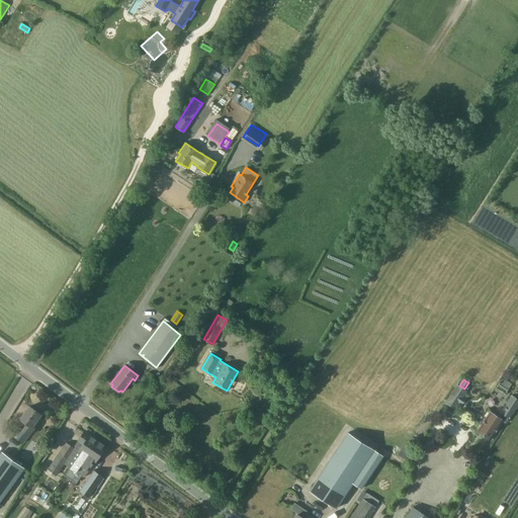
[(500,381),(495,390),(504,396),(512,383),(505,379),(502,383),(500,381)]
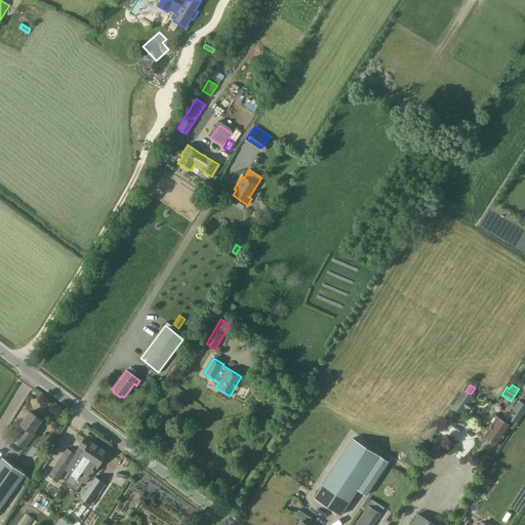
[(461,412),(472,397),(462,391),(453,406),(461,412)]
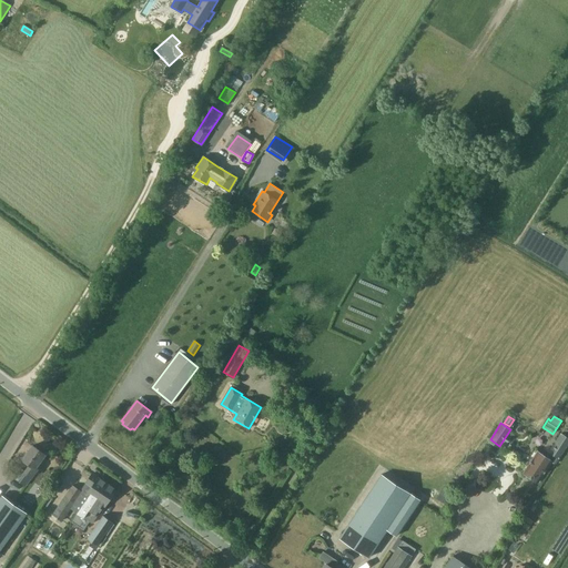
[(506,442),(516,449),(523,440),(514,433),(506,442)]
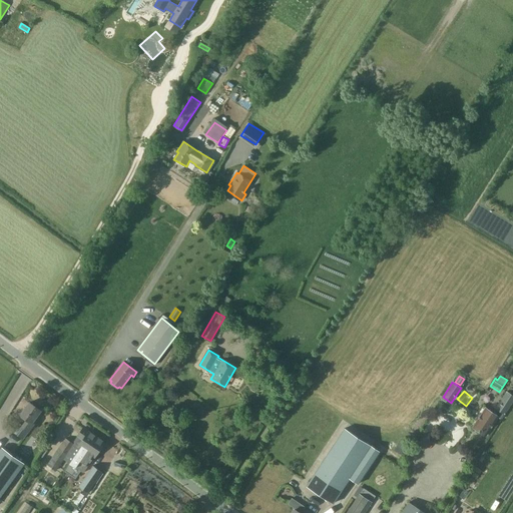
[(501,419),(512,400),(512,395),(508,392),(494,413),(486,408),(473,427),(485,436),(499,417),(501,419)]
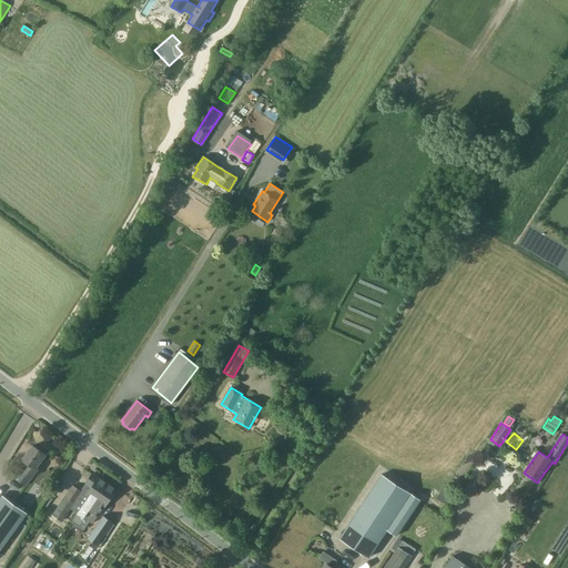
[(20,468),(13,478),(26,487),(29,482),(34,474),(31,473),(44,455),(32,446),(20,463),(27,468),(26,472),(20,468)]
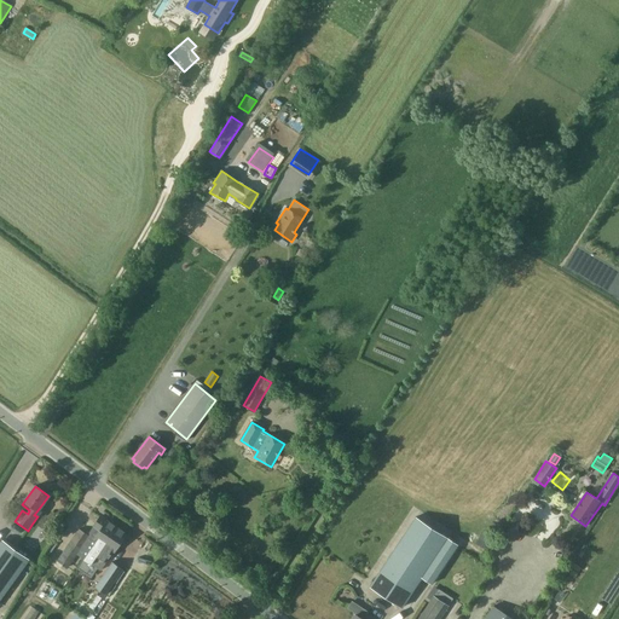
[(554,490),(548,498),(557,507),(563,498),(554,490)]
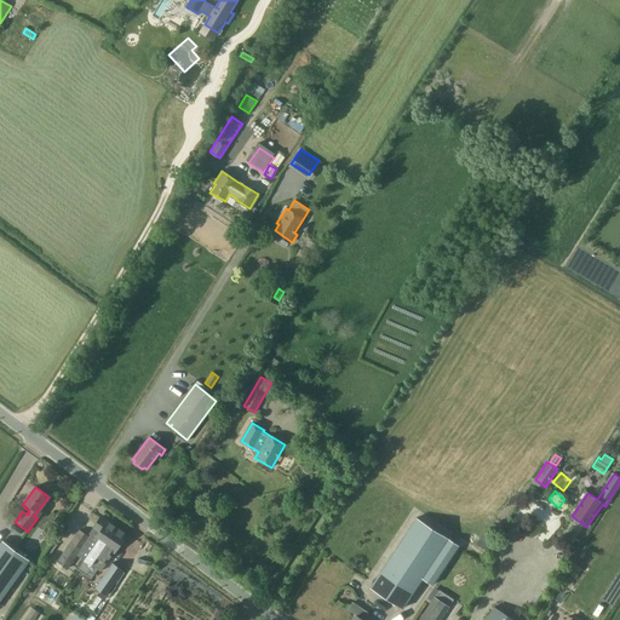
[(102,529),(82,558),(84,560),(92,566),(116,528),(101,517),(96,524),(102,529)]
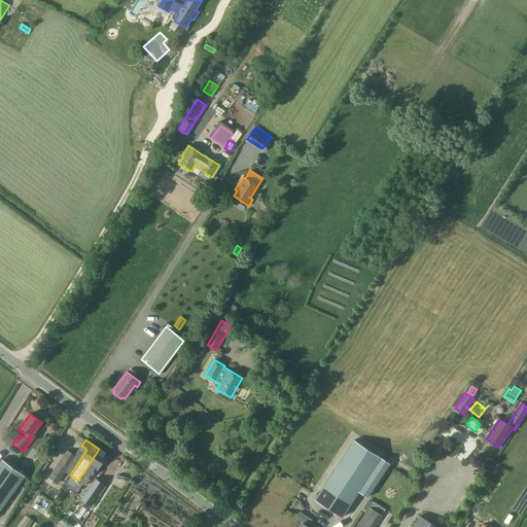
[(389,463),(354,441),(315,498),(342,517),(359,490),(369,496),(389,463)]
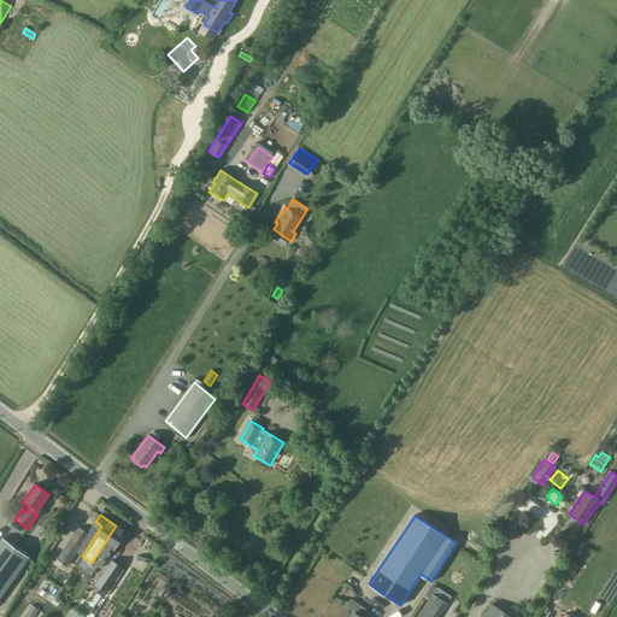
[(76,552),(82,556),(101,527),(95,522),(88,533),(89,533),(76,552)]
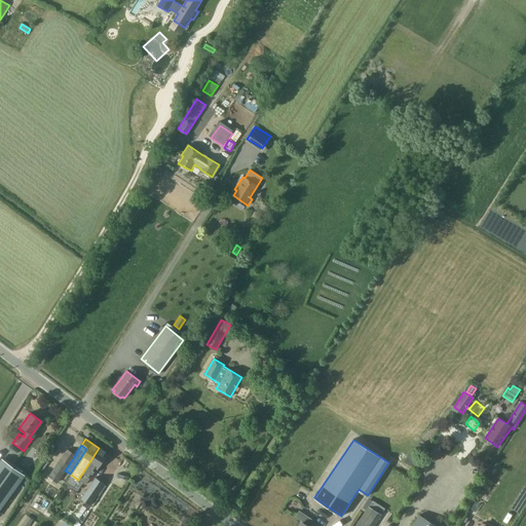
[(99,448),(78,480),(82,482),(84,484),(96,467),(97,468),(107,453),(106,452),(106,450),(103,448),(101,449),(99,448)]
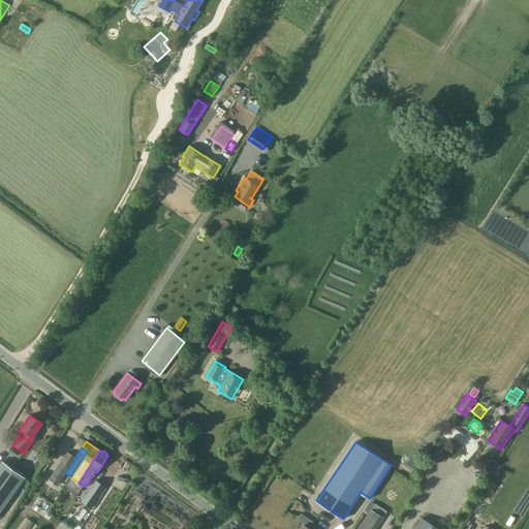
[(65,473),(76,457),(75,457),(67,452),(49,478),(57,485),(65,473)]
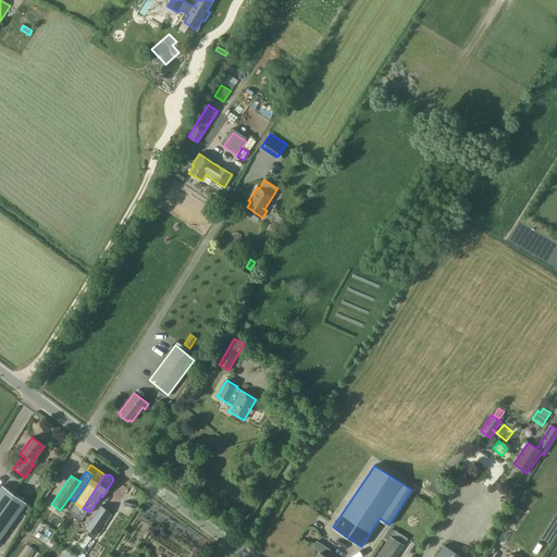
[(0,537),(25,503),(1,485),(0,485),(0,537)]
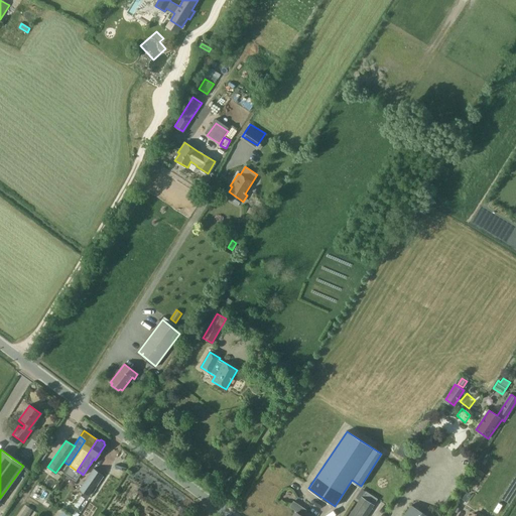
[(77,471),(70,466),(65,474),(75,481),(81,473),(77,471)]
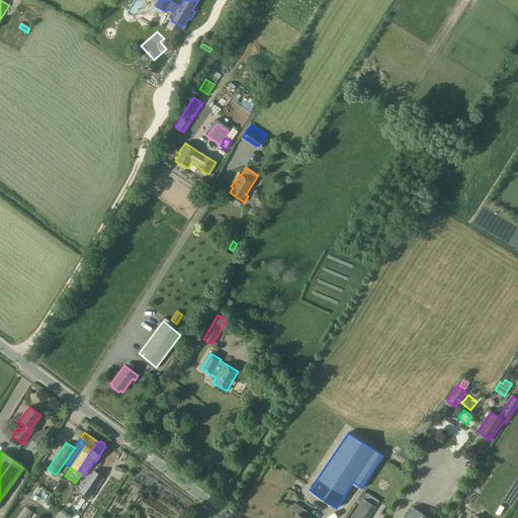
[(94,469),(79,491),(88,498),(103,477),(94,469)]
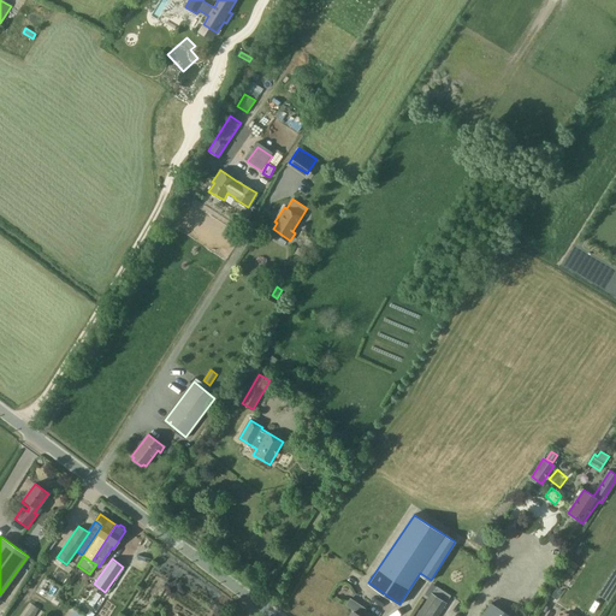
[(422,594),(425,586),(418,584),(415,592),(422,594)]
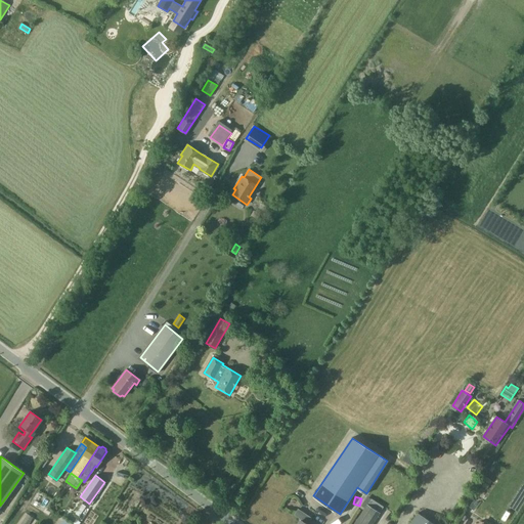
[(368,506),(358,520),(361,521),(364,523),(374,523),(381,514),(368,506)]
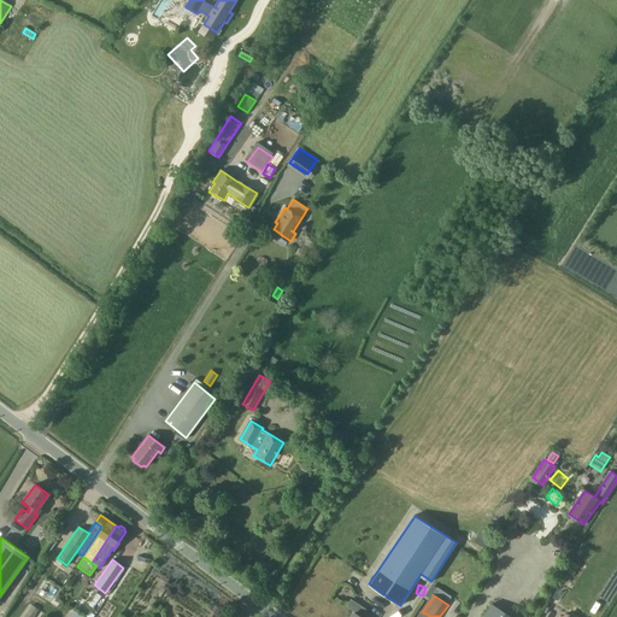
[(510,616),(491,604),(482,616),(510,616)]
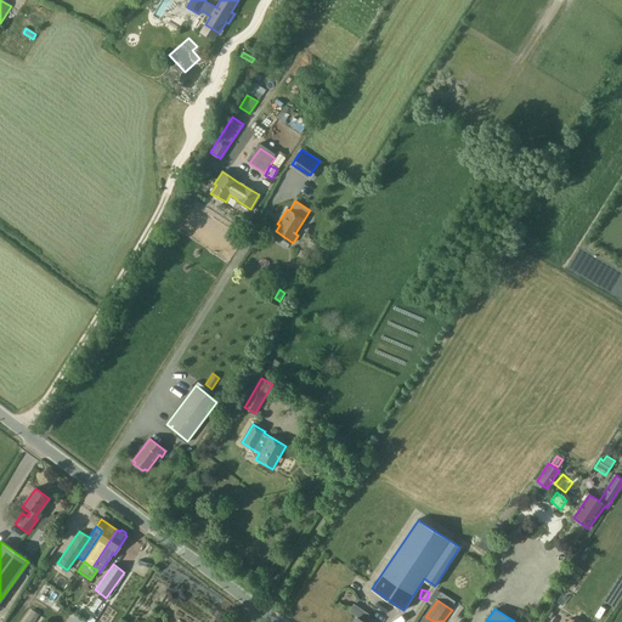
[(33,621),(39,615),(33,611),(24,621),(33,621)]
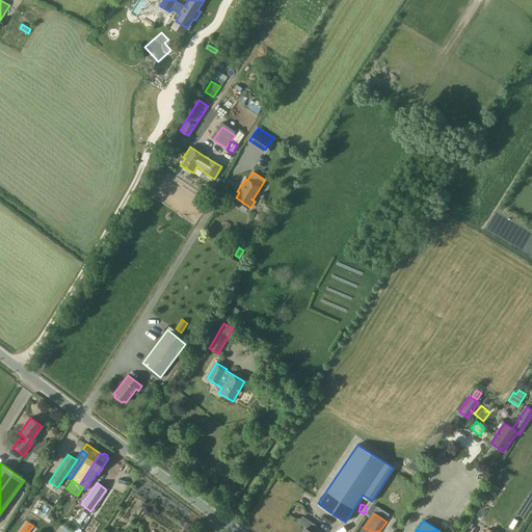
[(319,531),(320,531),(309,523),(302,531),(319,531)]
